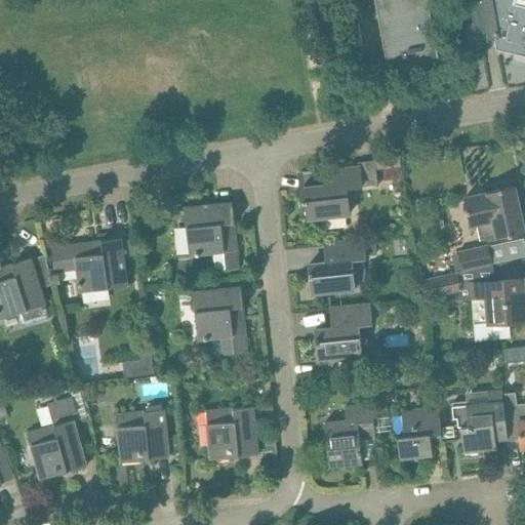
[(375,0),(388,66),(438,56),(427,0),(375,0)]
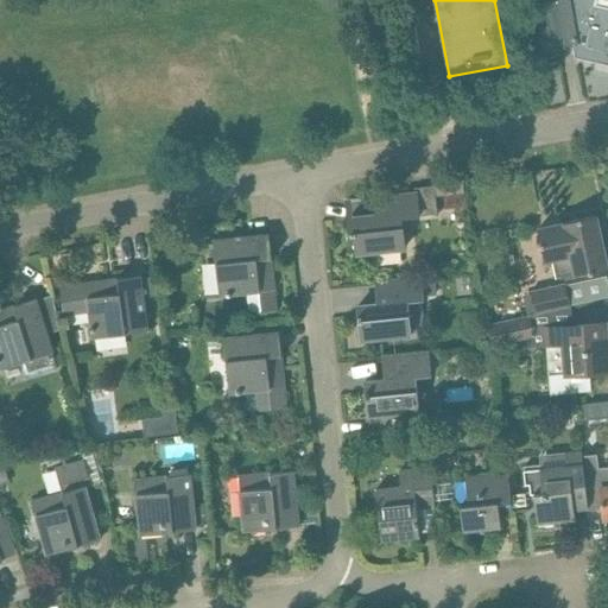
[(607,0),(537,0),(546,54),(561,50),(555,43),(575,40),(576,52),(607,59),(607,0)]
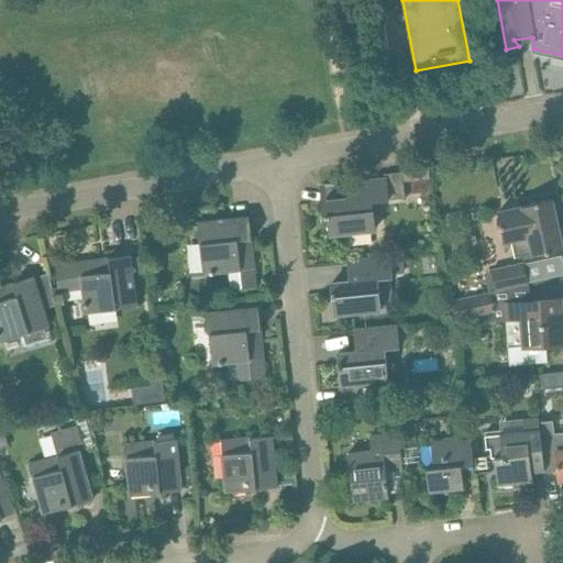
[(381,76),(394,74),(392,62),(378,64),(381,76)]
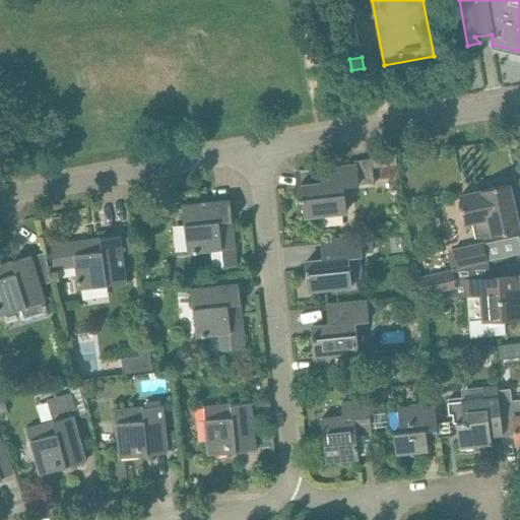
[(396,156),(354,160),(353,160),(353,163),(354,166),(320,169),(322,184),(299,186),(300,202),(304,201),(305,217),(345,213),(342,187),(374,183),(373,173),(397,170),(396,156)]
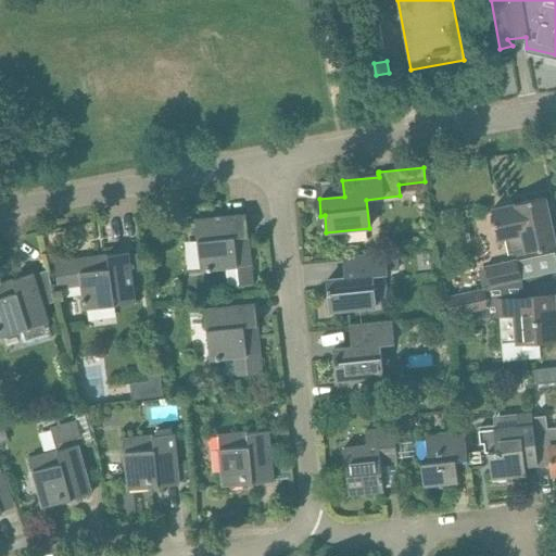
[(498,209),(491,210),(497,238),(504,237),(508,254),(526,251),(527,252),(555,247),(554,240),(555,240),(555,229),(555,225),(551,226),(544,197),(516,203),(516,204),(513,205),(513,201),(497,204),(498,209)]
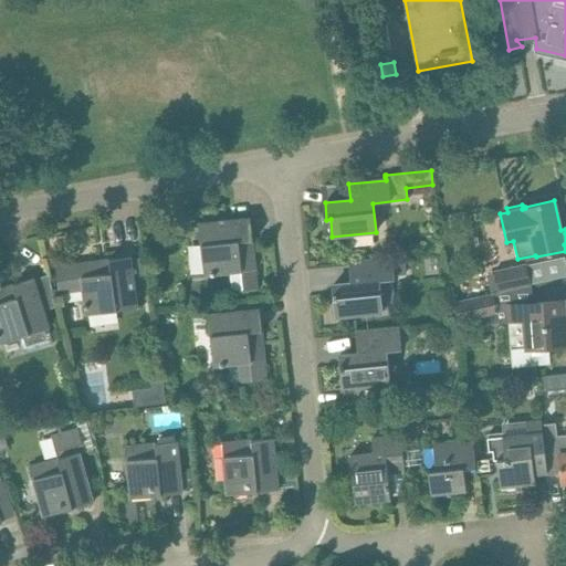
[(250,218),(199,223),(203,275),(230,272),(232,292),(258,290),(250,218)]
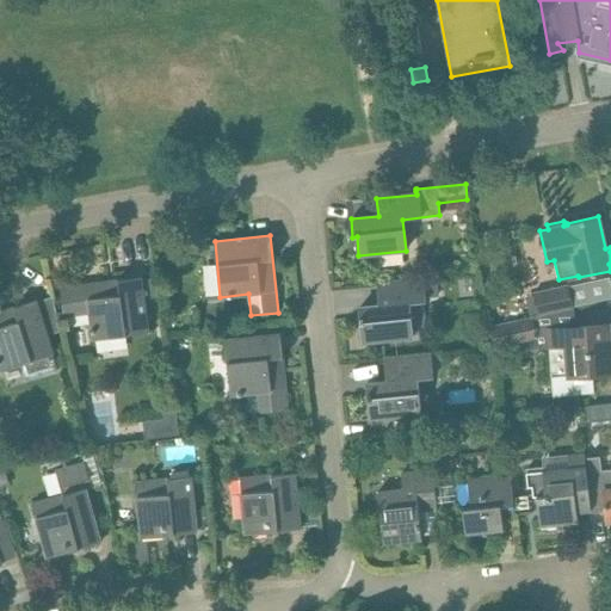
[(60,288),(63,314),(90,310),(93,339),(148,332),(141,277),(60,288)]
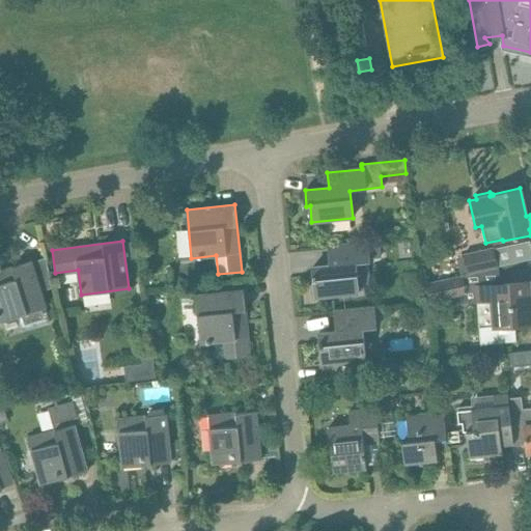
[(381,242),(367,243),(369,259),(382,258),(381,242)]
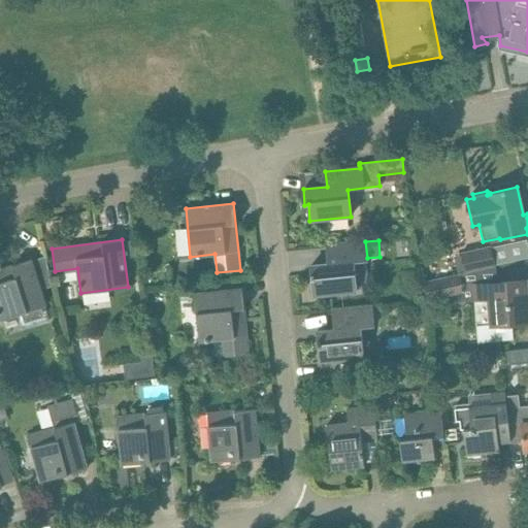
[(367,258),(365,241),(325,245),(327,264),(310,266),(311,274),(310,274),(311,279),(312,279),(314,295),(357,291),(354,262),(367,261),(367,258)]
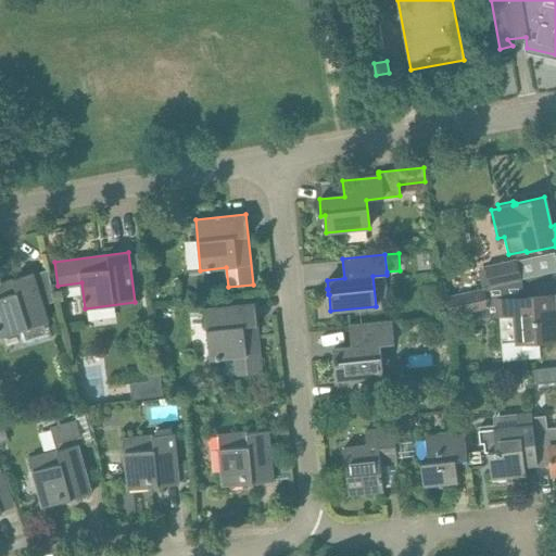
[(480,274),(483,288),(521,281),(517,260),(484,267),(485,273),(480,274)]
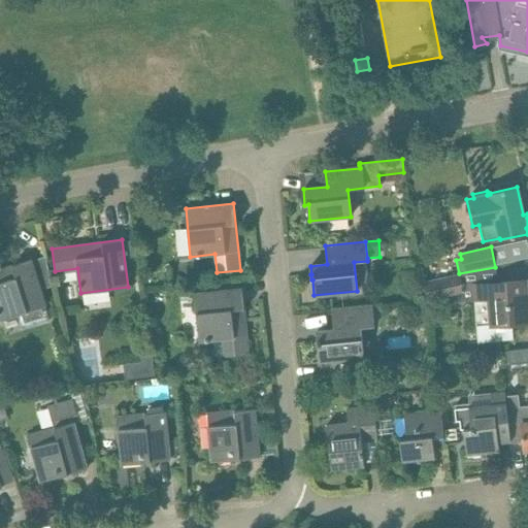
[(18,315),(22,328),(50,320),(45,305),(31,260),(0,269),(0,317),(1,320),(18,315)]
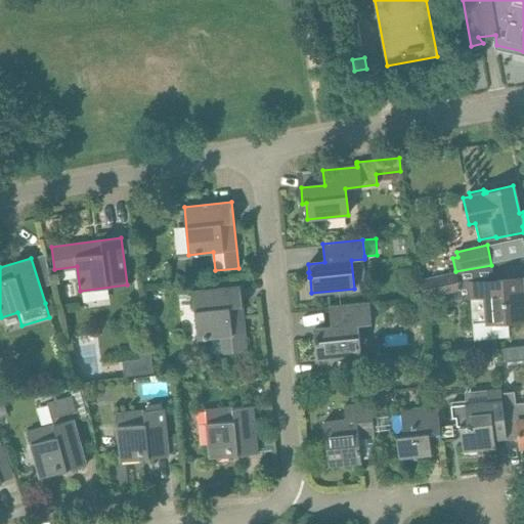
[(456,273),(422,280),(426,297),(460,290),(456,273)]
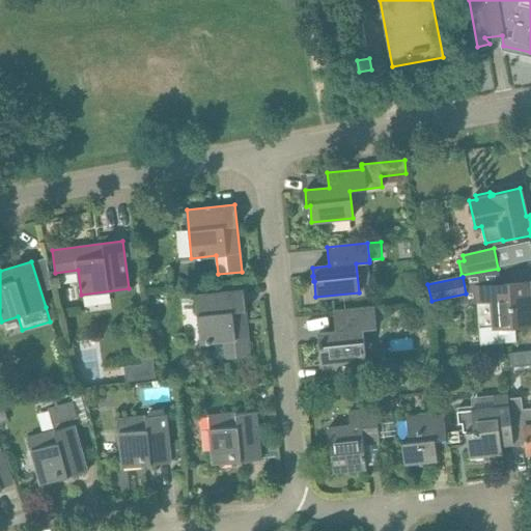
[(502,284),(475,286),(476,291),(477,304),(477,309),(479,328),(480,344),(481,357),(504,354),(503,342),(515,341),(514,325),(530,324),(530,317),(528,282),(507,284),(502,284)]
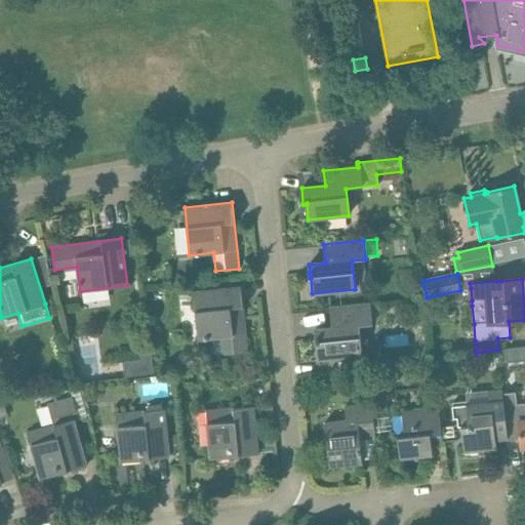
[(225,356),(247,353),(241,287),(193,291),(198,339),(223,336),(225,356)]
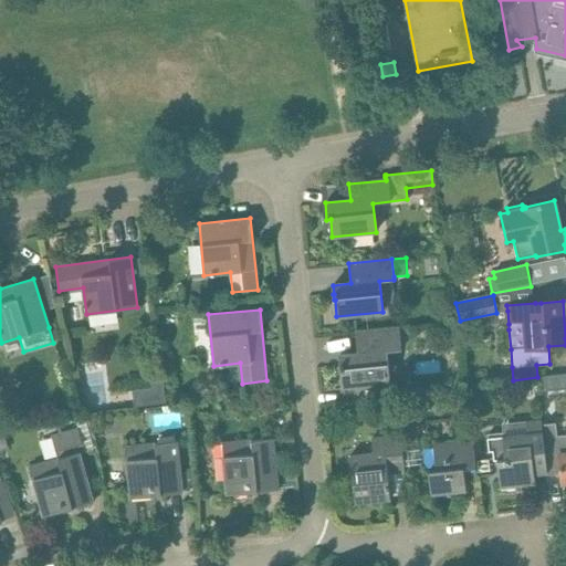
[(460,334),(458,323),(449,325),(451,336),(460,334)]
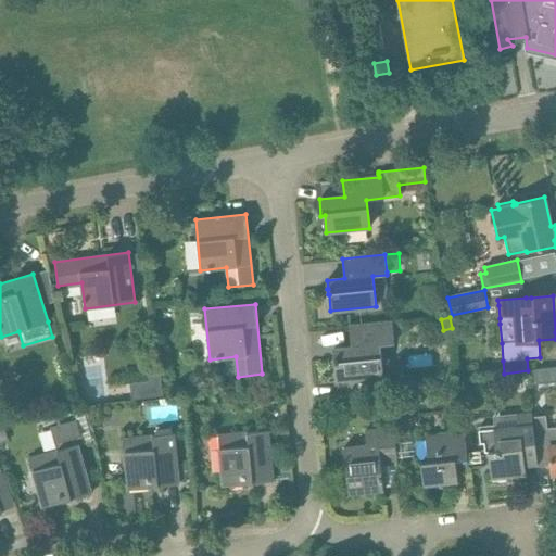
[(394,344),(392,323),(350,327),(351,348),(333,349),(335,363),(336,363),(337,380),(382,376),(379,345),(394,344)]
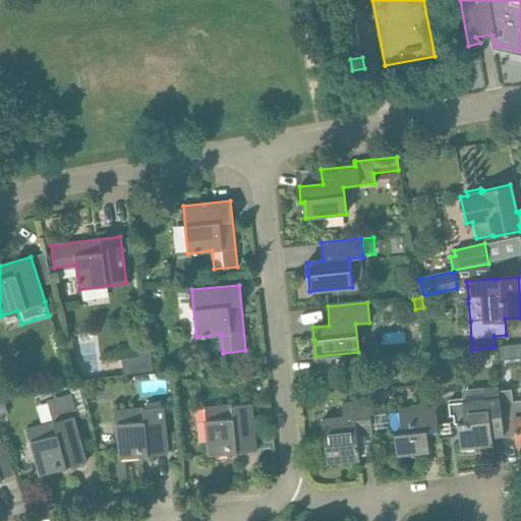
[(137,344),(138,357),(140,372),(153,370),(150,353),(149,342),(137,344)]
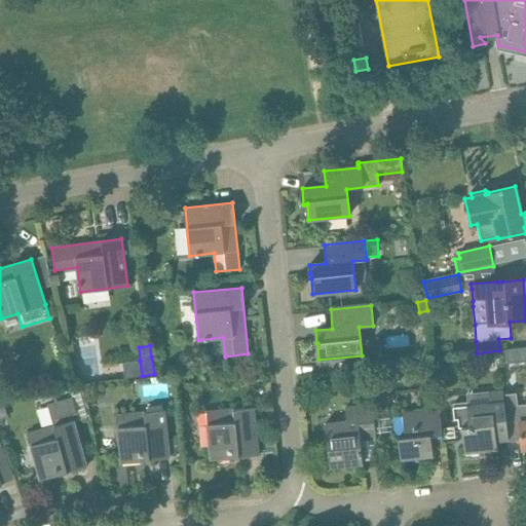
[(505,364),(525,361),(525,348),(503,351),(505,364)]
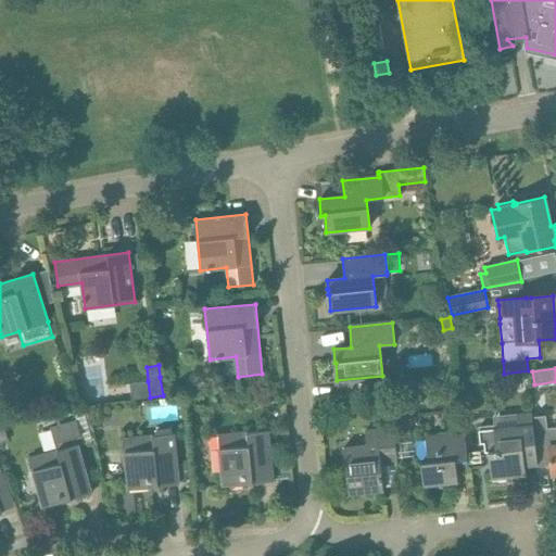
[(84,412),(75,414),(77,420),(84,445),(92,443),(84,412)]
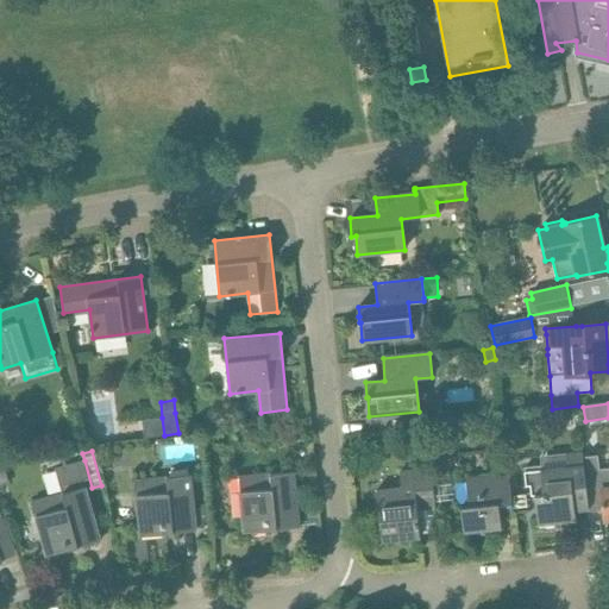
[(565,456),(566,469),(541,471),(540,457),(523,458),(526,485),(533,484),(538,523),(576,520),(575,510),(588,509),(584,470),(583,453),(565,456)]
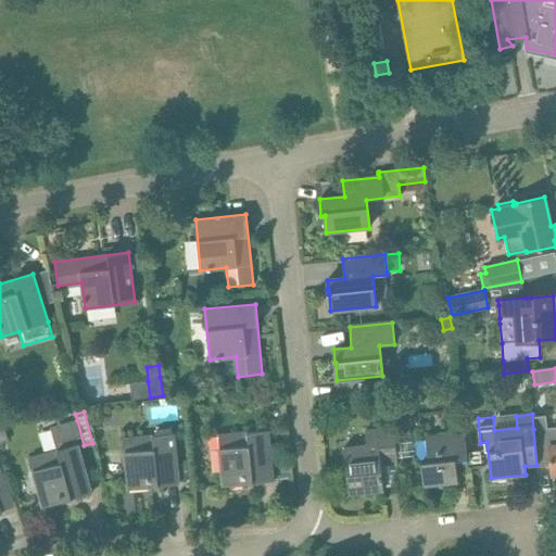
[(84,445),(77,420),(51,428),(57,450),(29,457),(37,485),(42,507),(91,493),(78,446),(84,445)]
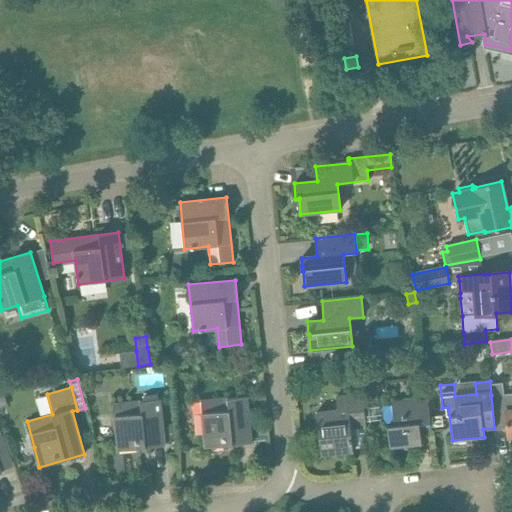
[(366,427),(362,394),(336,397),(338,410),(316,412),(321,454),(353,451),(350,429),(366,427)]
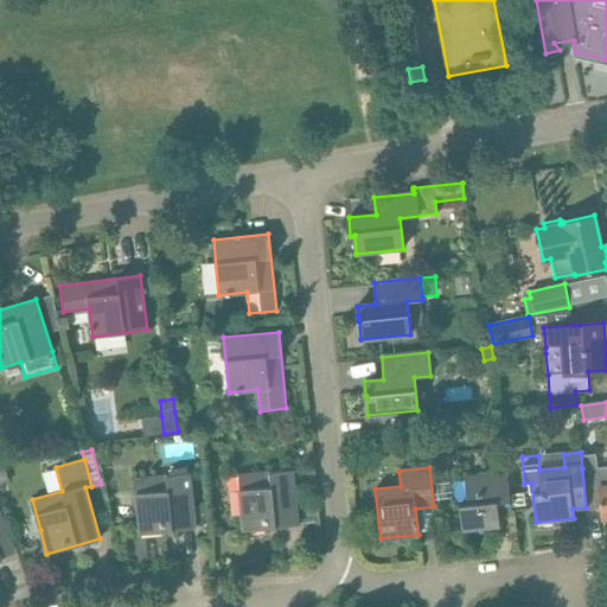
[(582,468),(586,508),(587,508),(587,510),(601,509),(602,518),(606,517),(606,471),(583,474),(583,468),(582,468)]
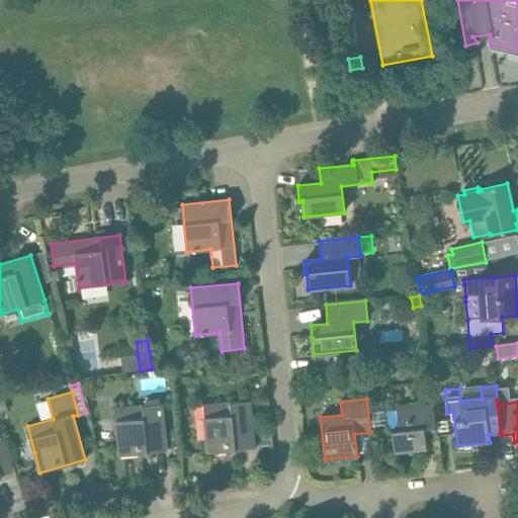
[(255,447),(250,401),(202,406),(207,452),(255,447)]
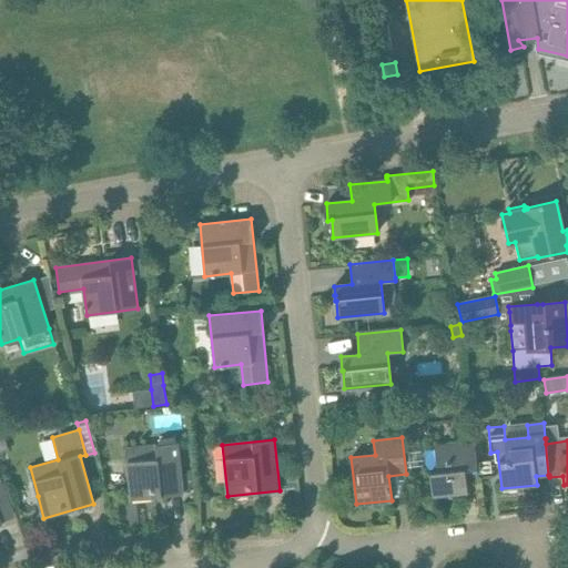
[(465,469),(477,468),(475,446),(474,440),(434,445),(437,472),(429,472),(433,496),(468,493),(465,469)]
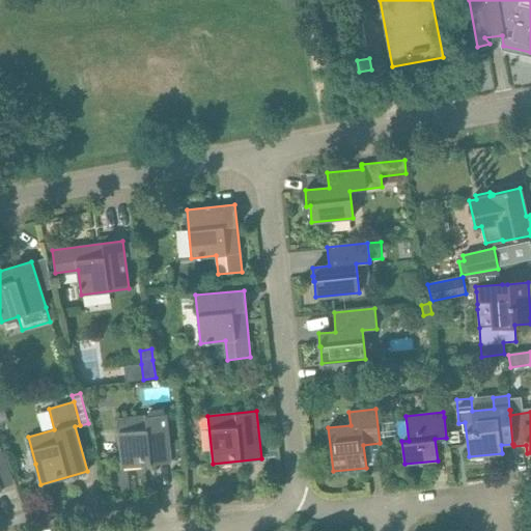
[(171,462),(169,441),(166,414),(117,419),(122,467),(171,462)]
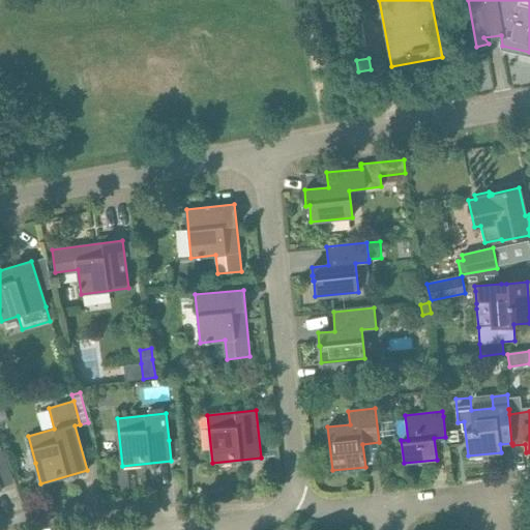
[(446,432),(447,442),(459,441),(458,431),(446,432)]
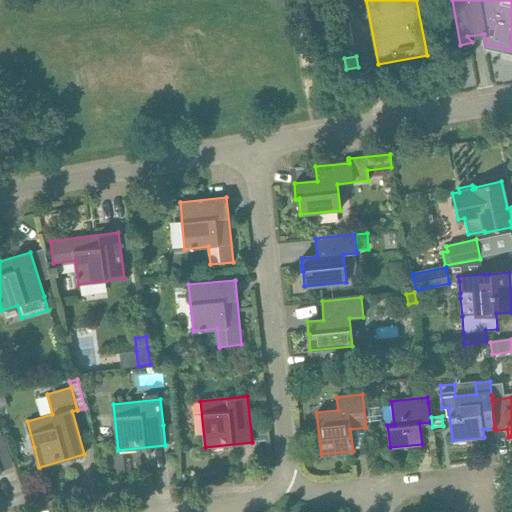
[(175,426),(163,427),(165,443),(177,442),(175,426)]
